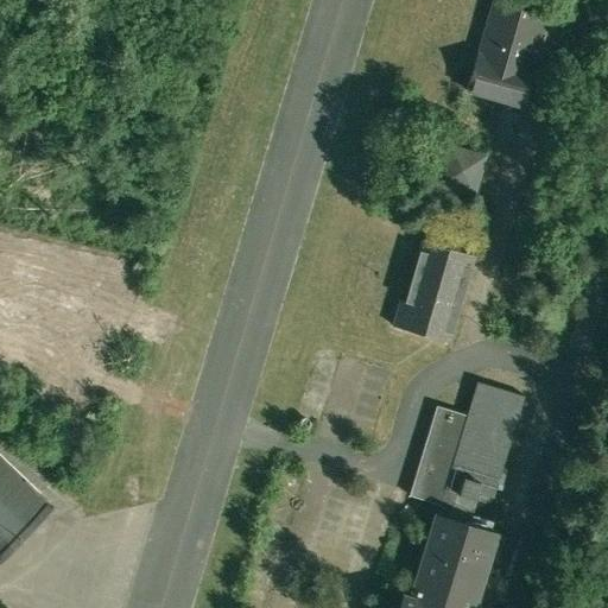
[(494,2),(485,38),(479,55),(476,55),(467,90),(523,107),(533,70),(531,70),(546,17),(494,2)]
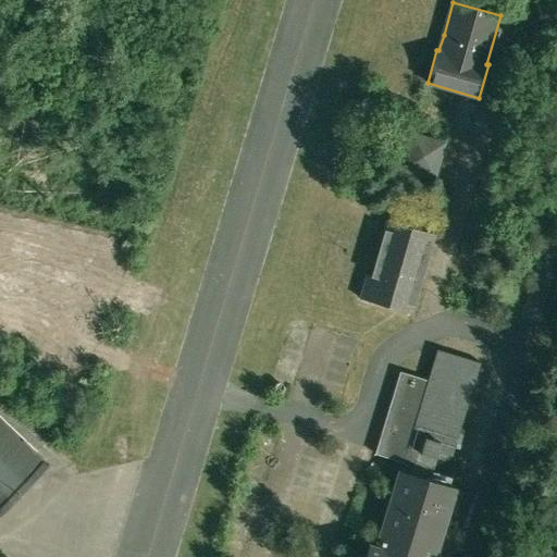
[(411,137),(399,134),(391,163),(397,164),(404,166),(403,169),(434,177),(444,144),(412,135),(411,137)]
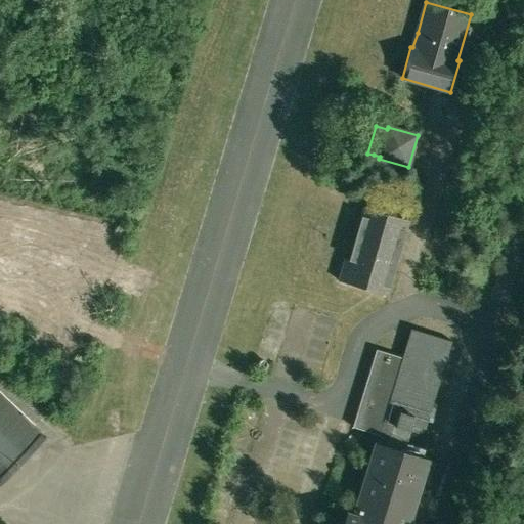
[(386,295),(389,285),(408,220),(365,208),(349,260),(346,259),(339,281),(386,295)]
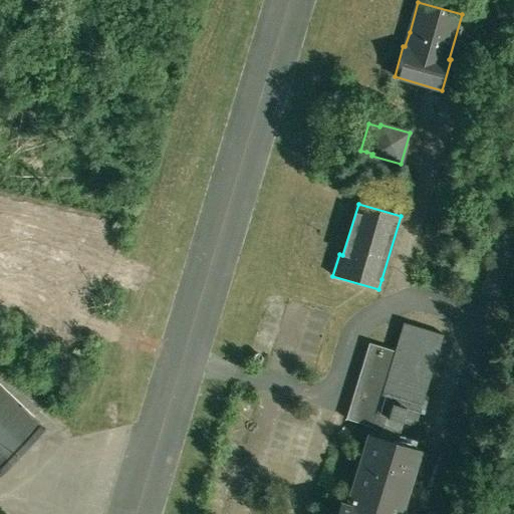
[(416,427),(427,391),(444,334),(403,322),(395,350),(374,415),(403,423),(416,427)]
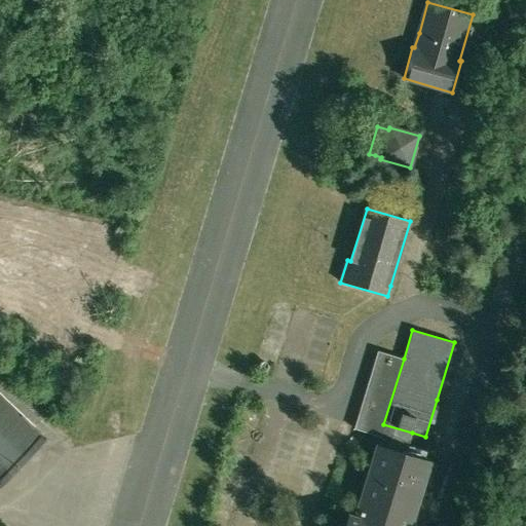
[(412,433),(383,424),(404,359),(377,350),(377,352),(353,428),(375,435),(376,435),(381,437),(379,444),(377,443),(377,445),(375,445),(374,447),(376,447),(372,460),(355,517),(351,516),(348,515),(348,516),(345,525),(410,525),(411,525),(412,525),(414,522),(412,522),(422,486),(431,489),(439,464),(423,459),(406,454),(412,433)]
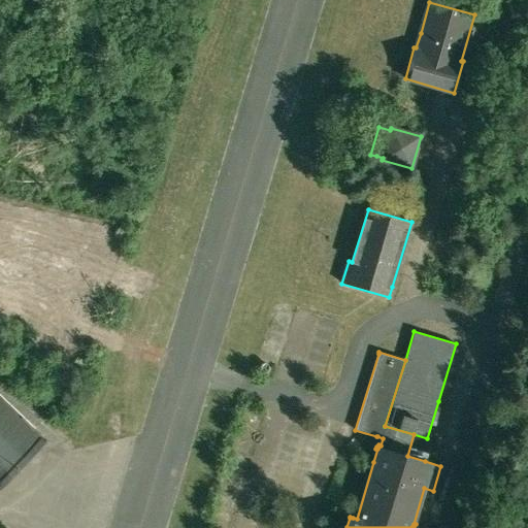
[(0,489),(45,442),(0,399),(0,489)]
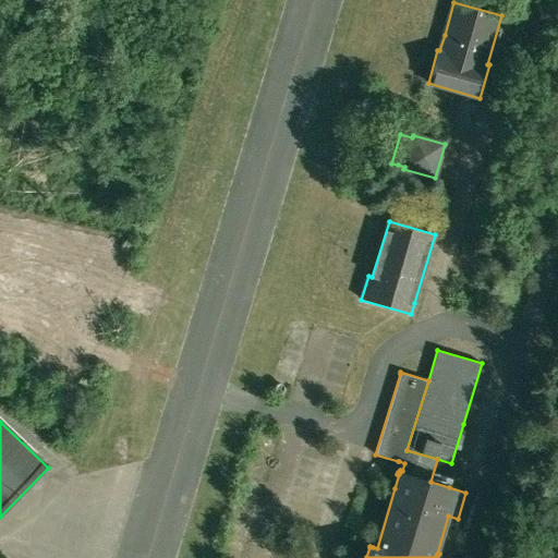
[(374,463),(365,471),(372,477),(379,470),(374,463)]
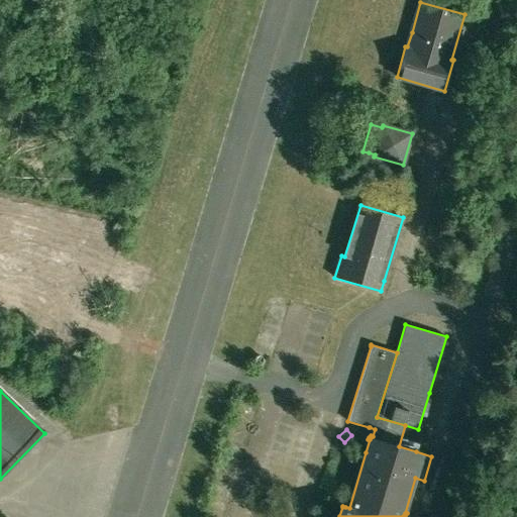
All buildings are outlined.
